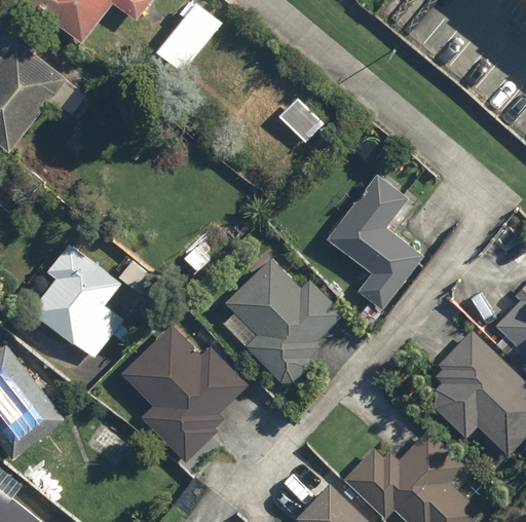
[(28,0),(81,41),(113,1),(137,20),(151,0),(28,0)]
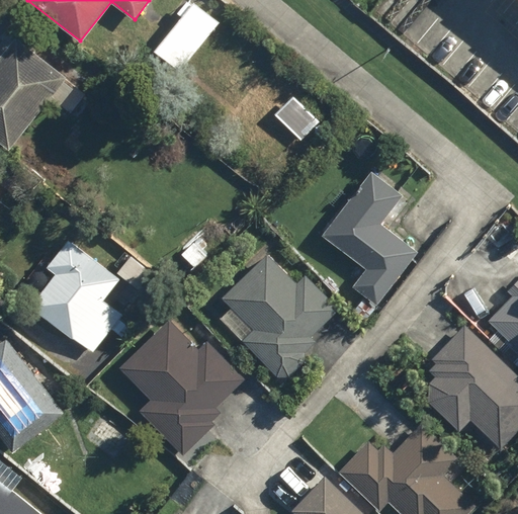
[(156,49),(182,69),(219,21),(192,1),(156,49)]
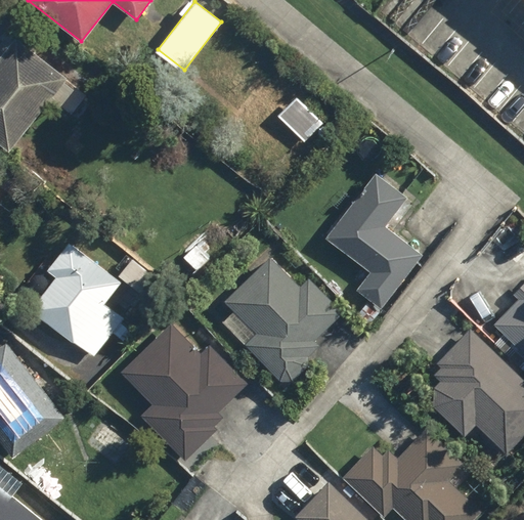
[(0,142),(9,149),(66,78),(14,37),(0,53),(0,142)]
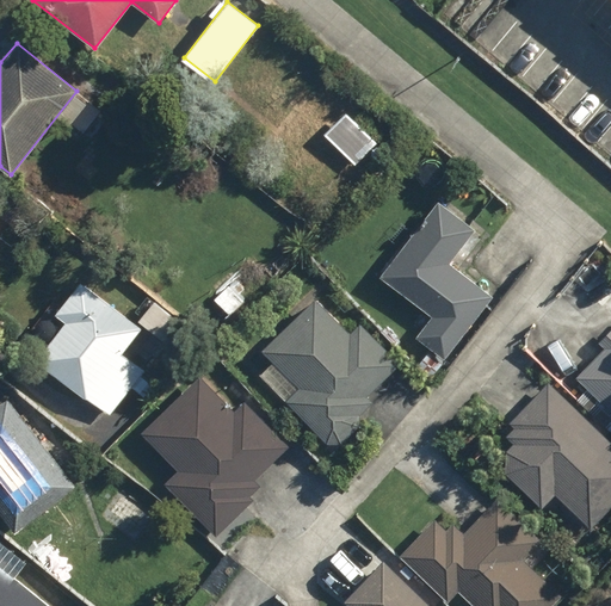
[(328,135),(357,164),(375,146),(347,117),(328,135)]
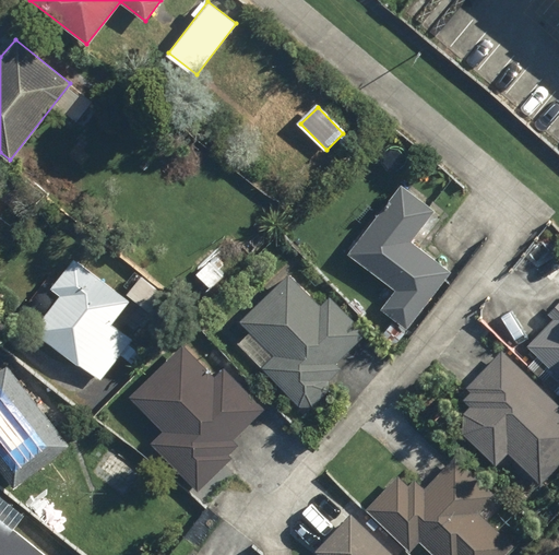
[(380,309),(406,329),(451,271),(411,239),(433,210),(402,184),(347,252),(395,290),(380,309)]
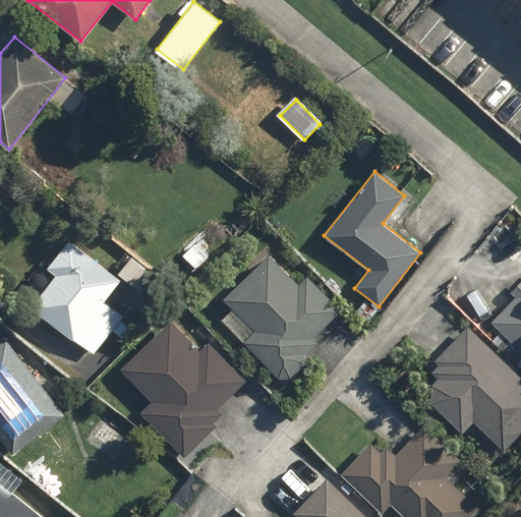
[(29,306),(93,355),(123,318),(103,302),(120,281),(69,239),(46,267),(55,274),(29,306)]
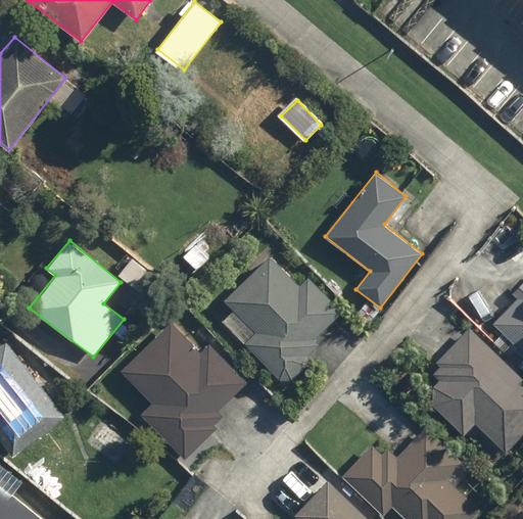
[(182,257),(196,273),(210,258),(196,244),(182,257)]
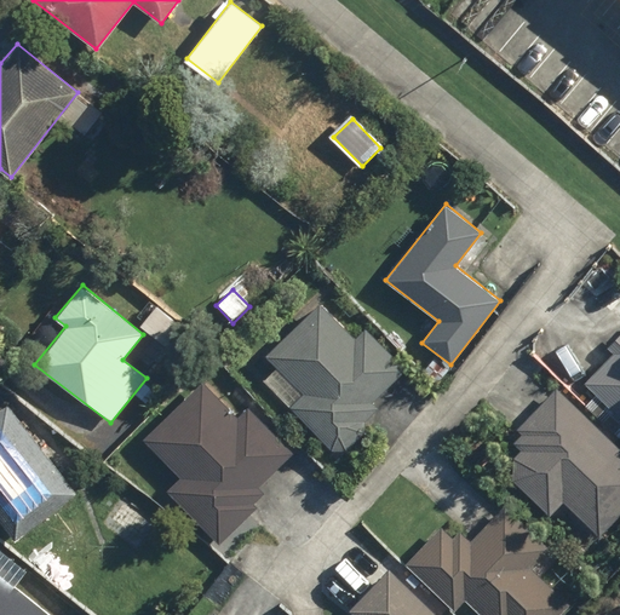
[(265,356),(303,394),(290,407),(332,450),(346,450),(365,432),(365,421),(378,408),(373,403),(406,369),(365,328),(355,339),(320,303),(265,356)]
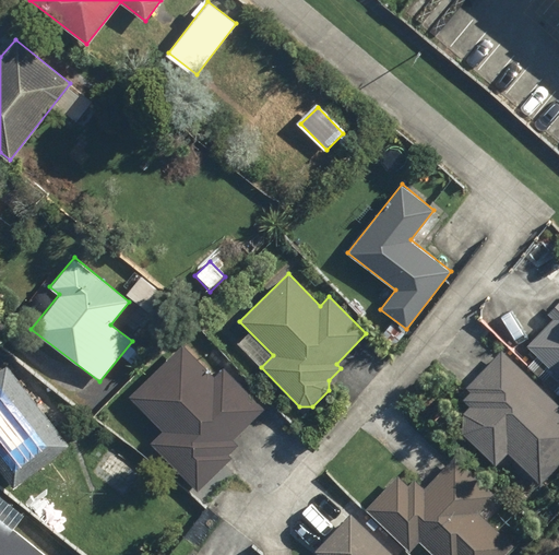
[(558,304),(548,315),(554,320),(527,346),(558,377),(558,304)]
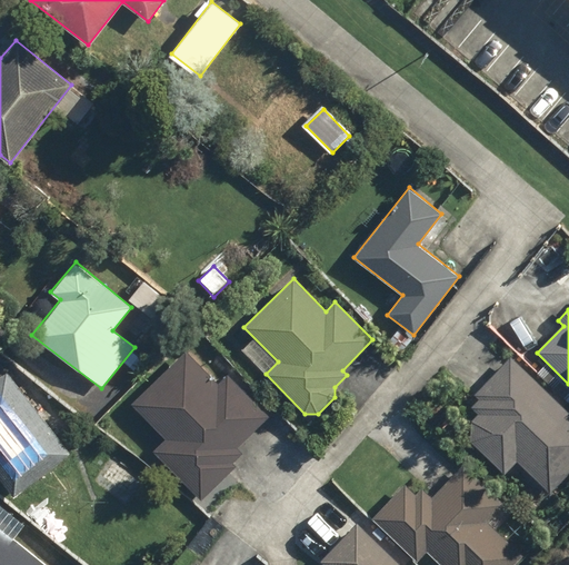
[(187,350),(130,404),(166,439),(153,450),(201,502),(236,467),(232,464),(242,454),(238,449),(268,417),(228,376),(219,384),(187,350)]
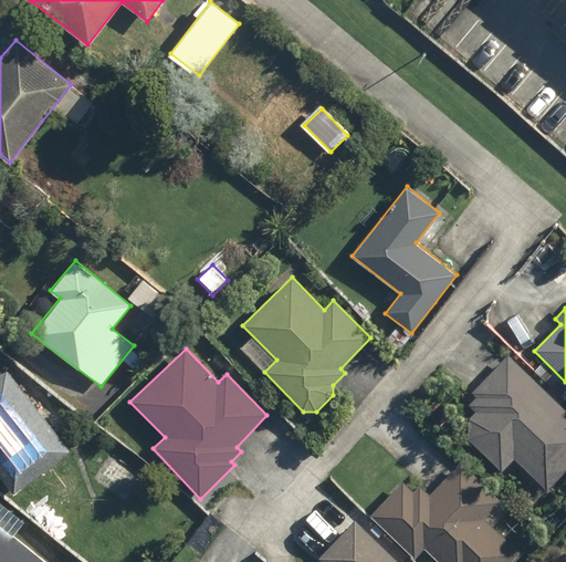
[(565,472),(565,410),(510,355),(472,394),(477,398),(469,405),(475,413),(468,419),(467,439),(502,472),(514,460),(547,491),(565,472)]
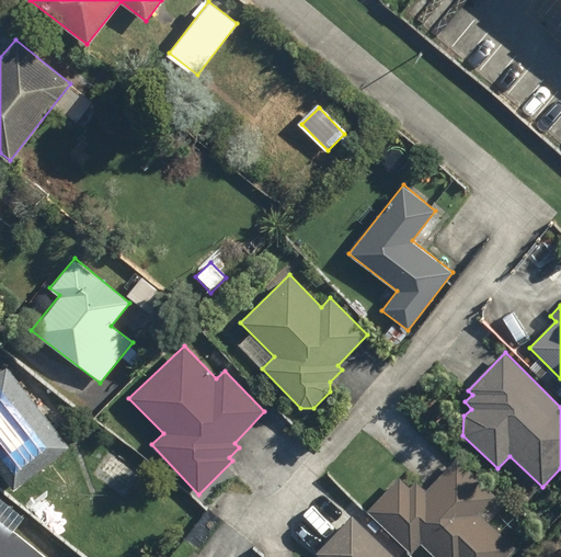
[(124,355),(113,367),(121,374),(130,361),(124,355)]
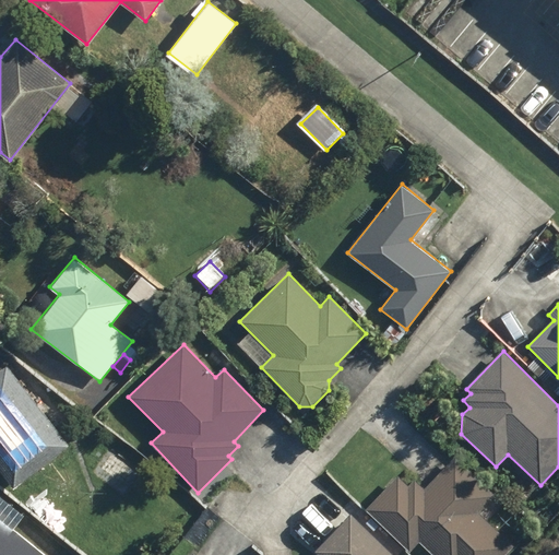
[(0,367),(0,469),(14,487),(70,447),(8,362),(0,367)]
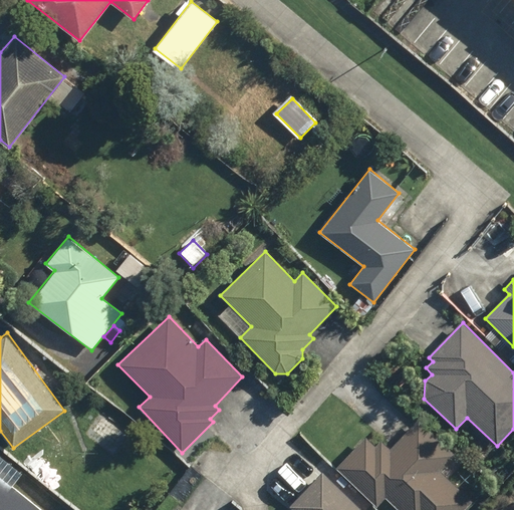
[(513,362),(513,349),(511,347),(504,355),(513,363),(513,362)]
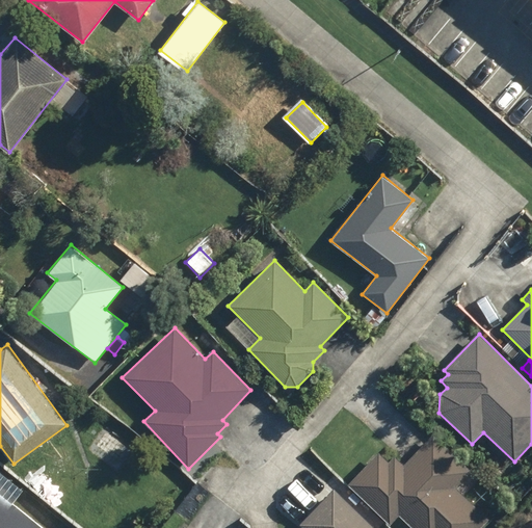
[(472,472),(433,434),(404,467),(395,457),(389,464),(379,454),(349,485),(390,525),(399,516),(411,527),(480,527),(487,521),(455,490),(472,472)]
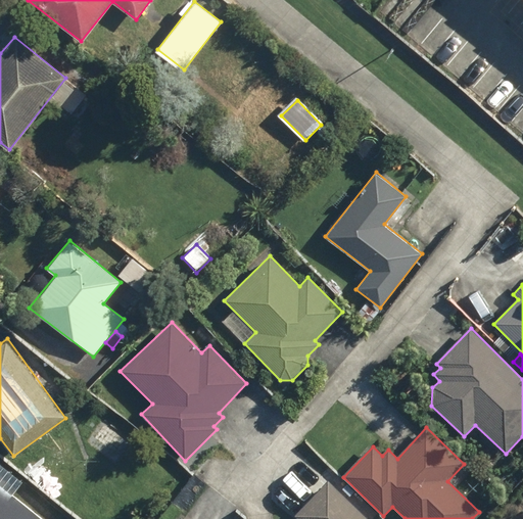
[(368,518),(328,481),(294,516),(296,518),(368,518)]
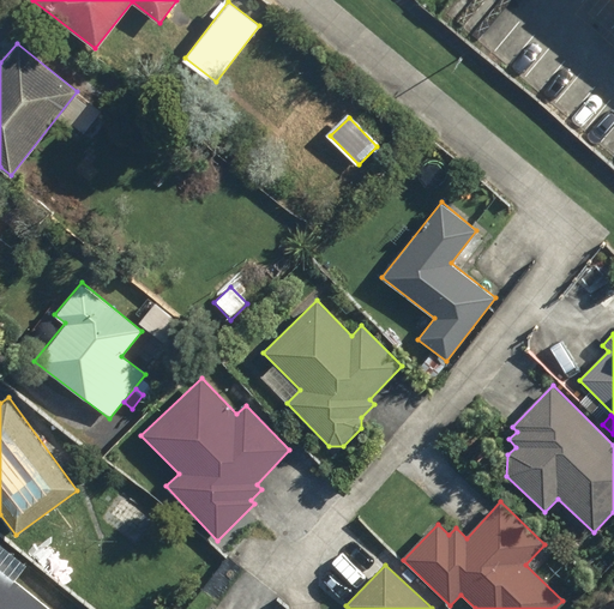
[(48,608),(0,570),(0,608),(48,608)]
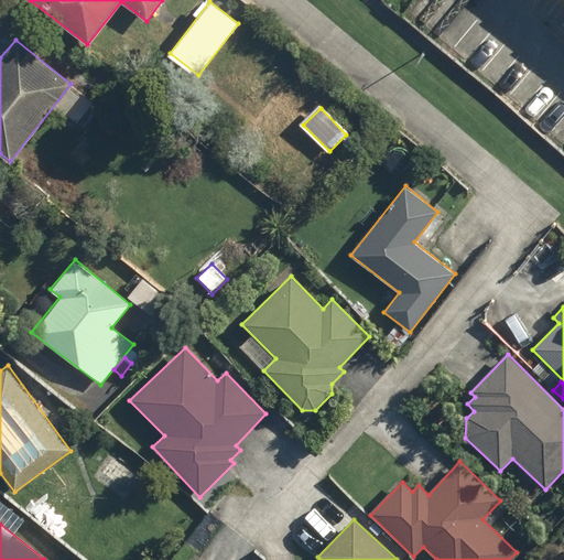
[(383,531),(375,524),(368,530),(378,538),(383,531)]
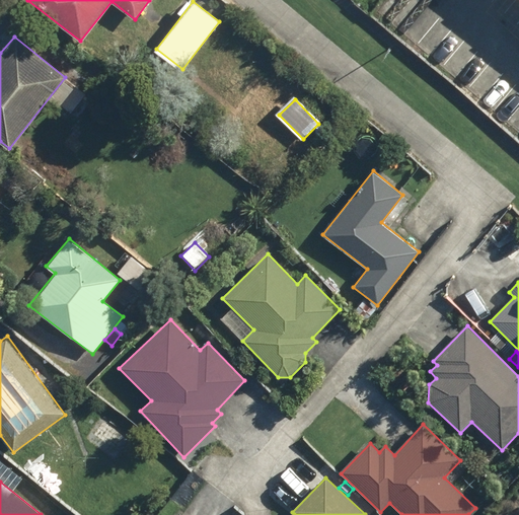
All buildings are outlined.
